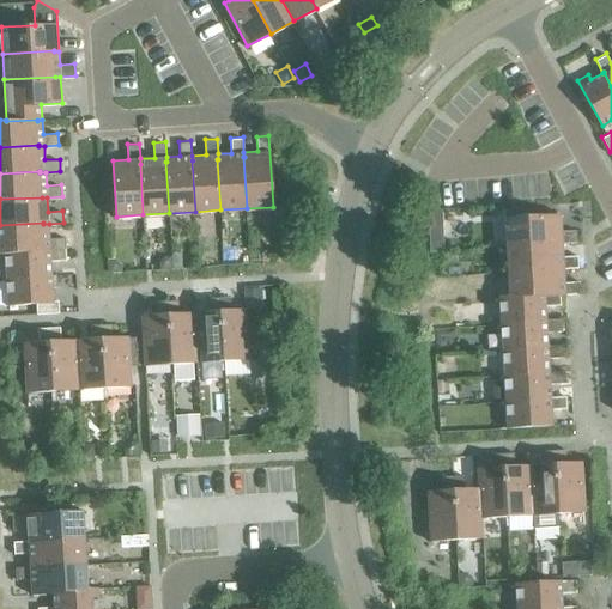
[(504,218),(506,244),(557,241),(557,242),(562,242),(577,241),(576,229),(562,229),(561,214),(504,218)]
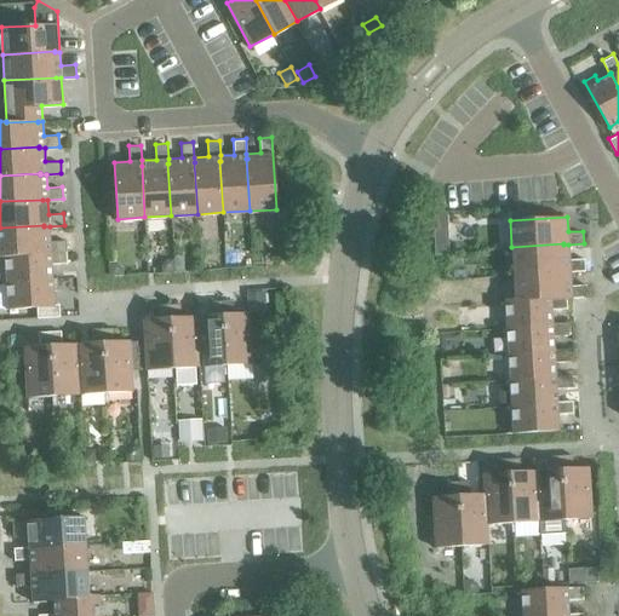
[(0,254),(5,255),(5,254),(67,251),(66,239),(50,240),(50,226),(44,226),(44,225),(0,228),(0,254)]
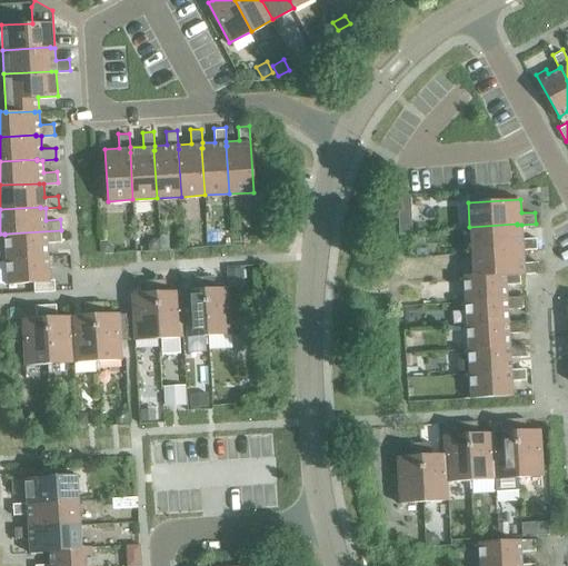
[(411,208),(398,208),(399,232),(412,231),(411,208)]
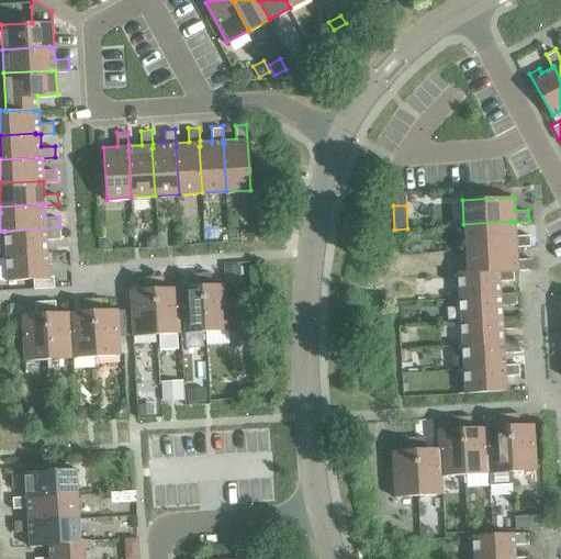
[(463,224),(464,248),(512,245),(517,245),(530,244),(529,233),(516,234),(515,222),(511,222),(511,221),(463,224)]
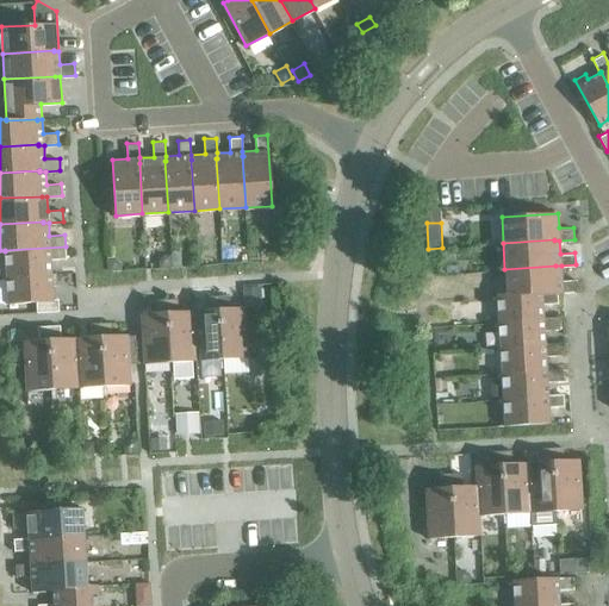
[(5,250),(5,251),(6,275),(51,273),(51,272),(51,258),(66,257),(66,247),(5,250)]
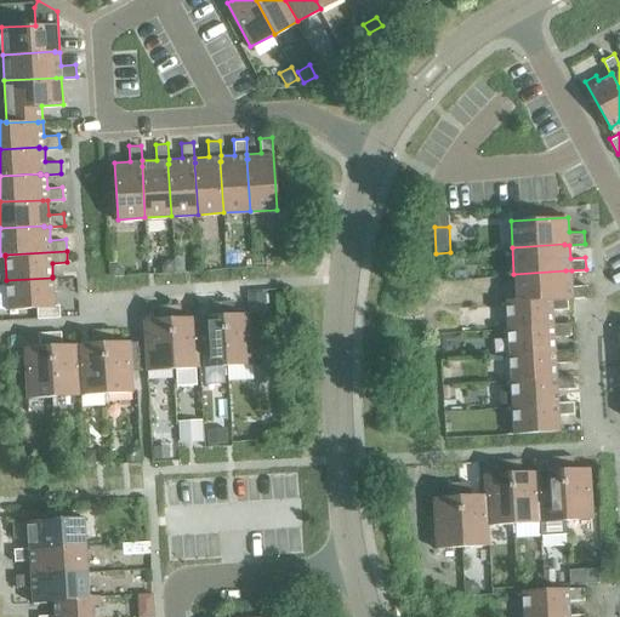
[(166,258),(161,263),(163,272),(175,270),(175,258),(166,258)]
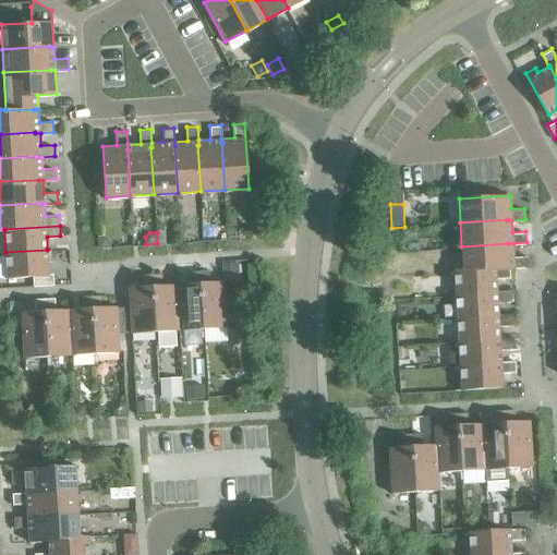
[(106,234),(98,234),(98,248),(111,248),(111,241),(106,234)]
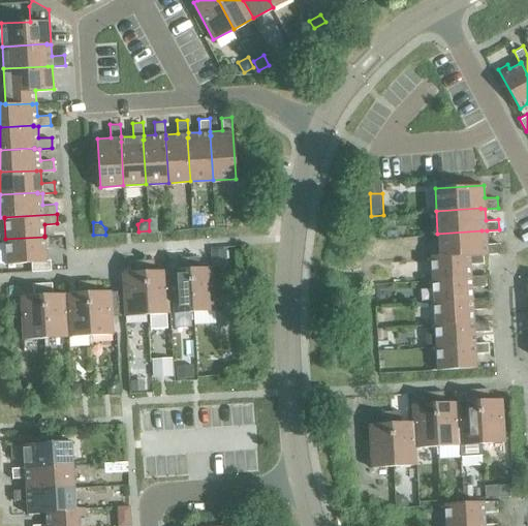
[(437,234),(438,254),(443,254),(443,255),(483,253),(500,252),(500,242),(487,243),(487,230),(482,230),(437,234)]
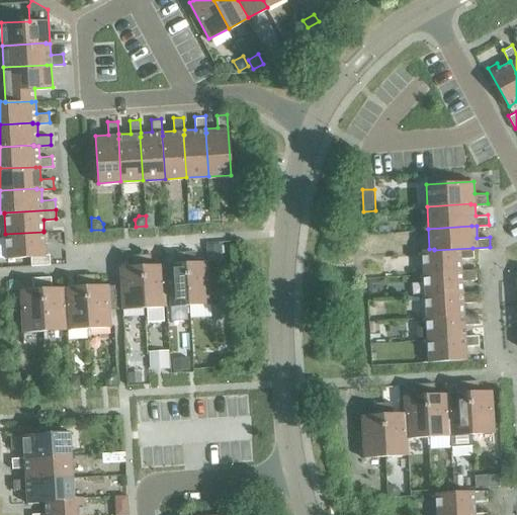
[(44,232),(5,234),(6,256),(2,256),(2,257),(30,255),(31,264),(50,263),(50,253),(46,254),(45,241),(49,241),(49,231),(44,231),(44,232)]
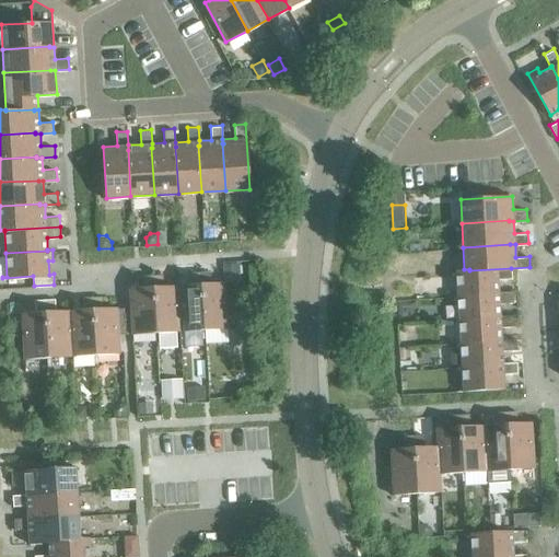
[(456,270),(457,294),(499,292),(499,291),(498,279),(512,278),(511,268),(469,270),(469,269),(464,269),(456,270)]
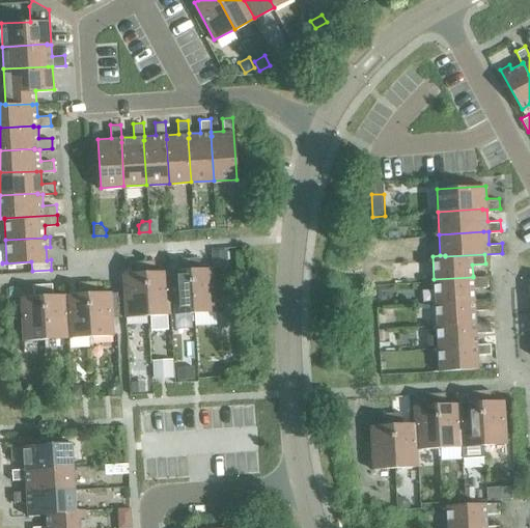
[(180,270),(168,271),(170,312),(193,311),(189,256),(179,257),(180,270)]
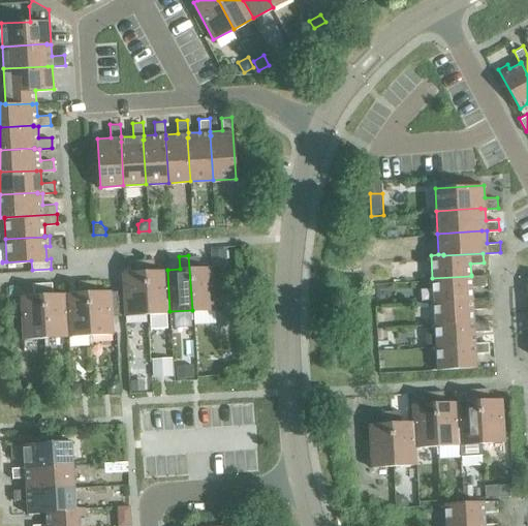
[(198,255),(188,255),(192,310),(215,308),(213,267),(199,268),(198,255)]
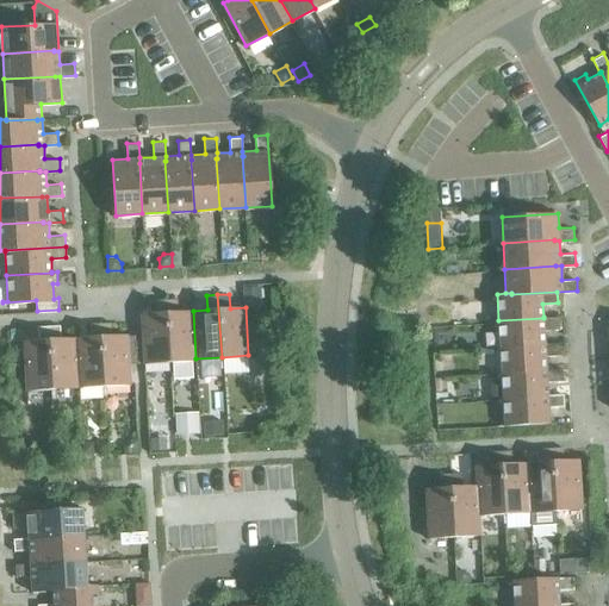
[(178,297),(166,298),(171,360),(196,358),(193,311),(178,311),(178,297)]
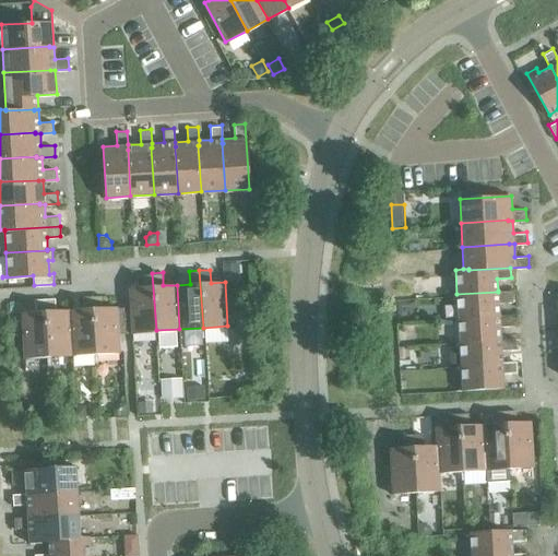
[(156,330),(152,273),(142,274),(143,287),(129,287),(131,332),(156,330)]
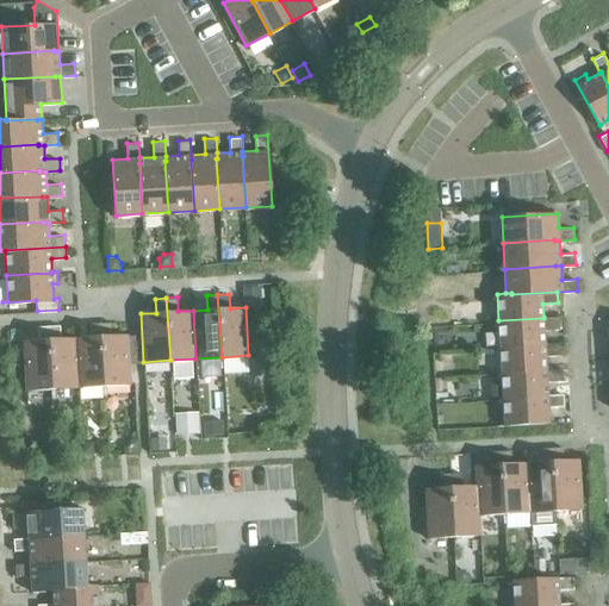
[(498,320),(499,347),(545,343),(544,329),(559,328),(559,316),(544,317),(544,318),(498,320)]
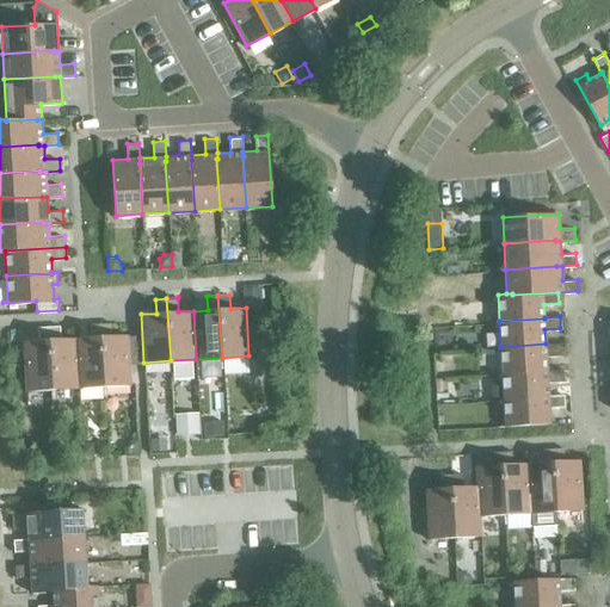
[(111,321),(100,322),(104,385),(130,383),(128,335),(112,336),(111,321)]
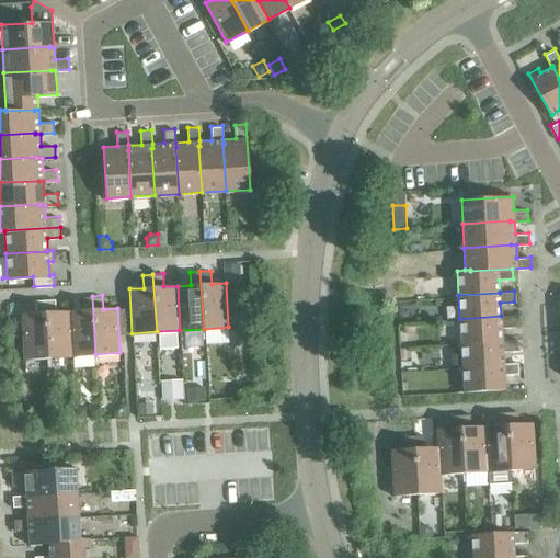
[(82,310),(69,310),(72,355),(95,354),(92,296),(82,297),(82,310)]
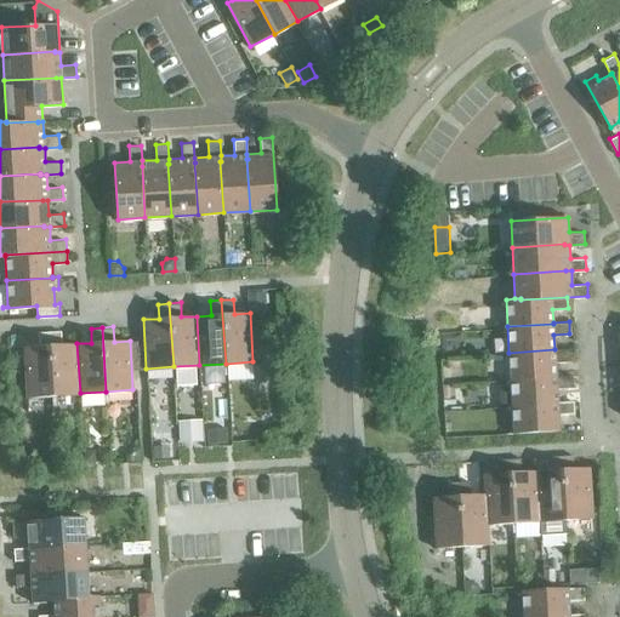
[(61,330),(50,331),(53,394),(80,393),(77,343),(62,344),(61,330)]
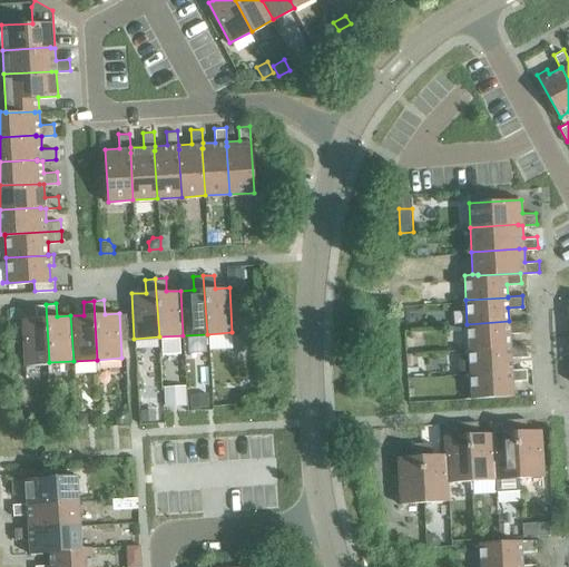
[(49,362),(46,304),(35,304),(36,318),(21,319),(25,363),(49,362)]
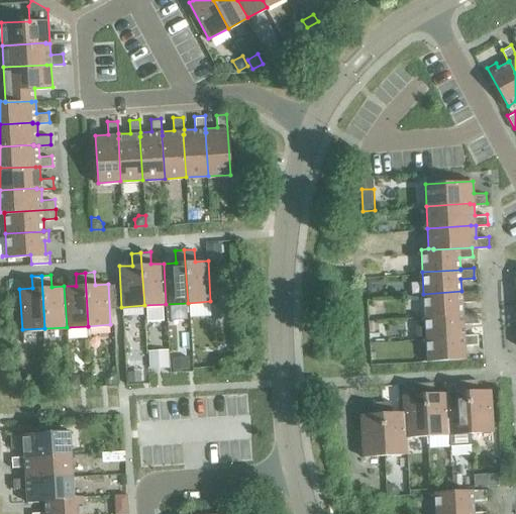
[(18,277),(9,277),(9,286),(19,286),(18,277)]
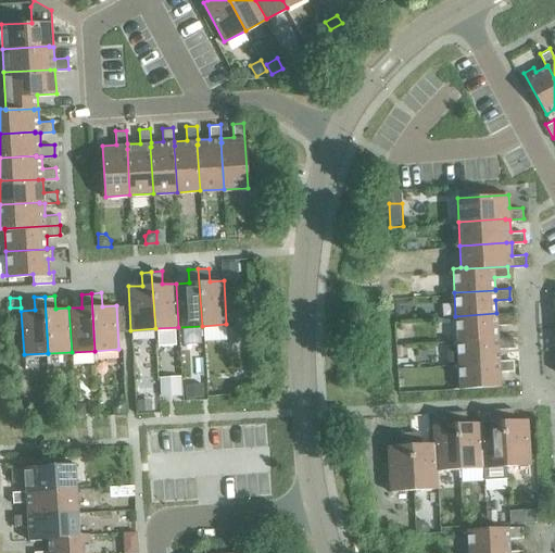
[(455,316),(457,339),(497,337),(497,336),(497,324),(512,323),(511,312),(496,313),(455,316)]
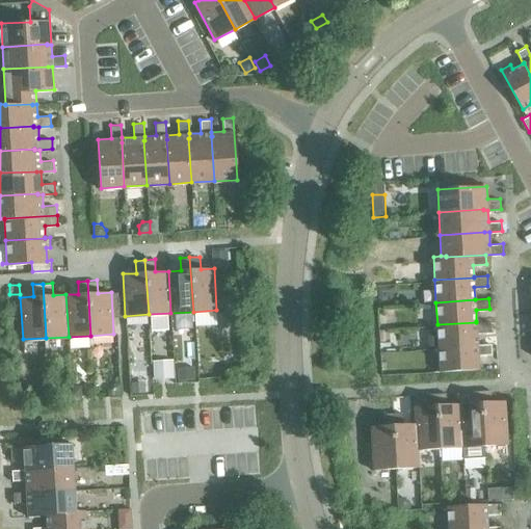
[(437,324),(439,347),(478,345),(478,344),(477,332),(490,332),(489,320),(476,321),(476,322),(437,324)]
